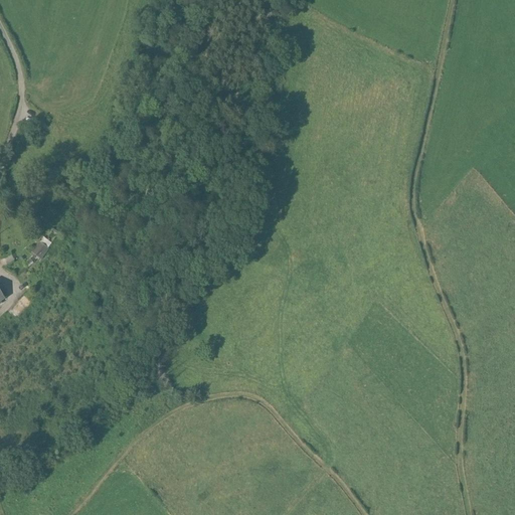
[(44,122),(37,126),(40,133),(47,129),(44,122)]
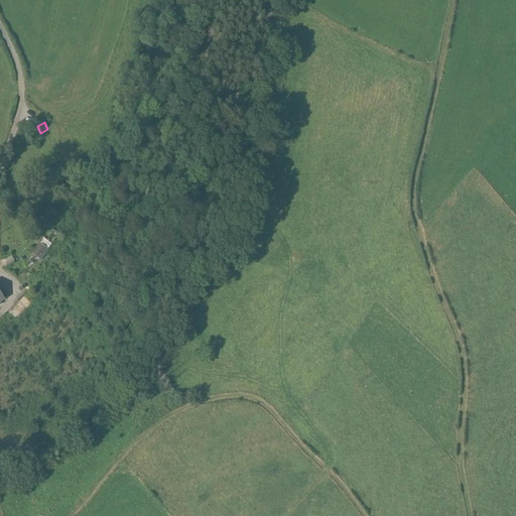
[(52,244),(43,238),(32,253),(40,259),(52,244)]
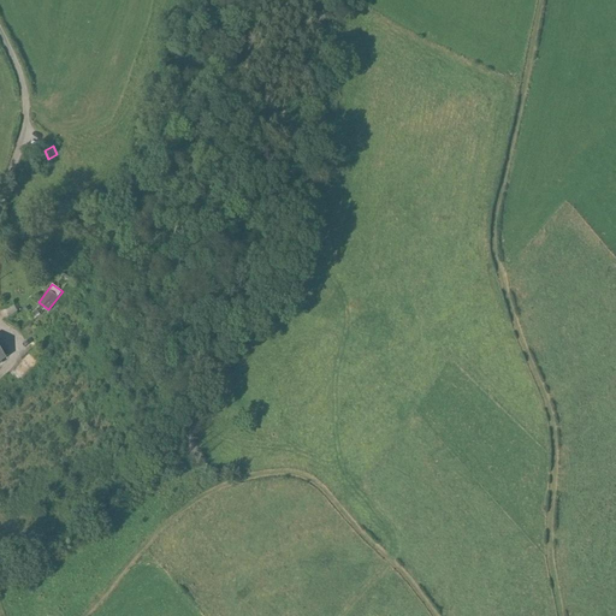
[(16,312),(13,304),(1,311),(5,319),(16,312)]
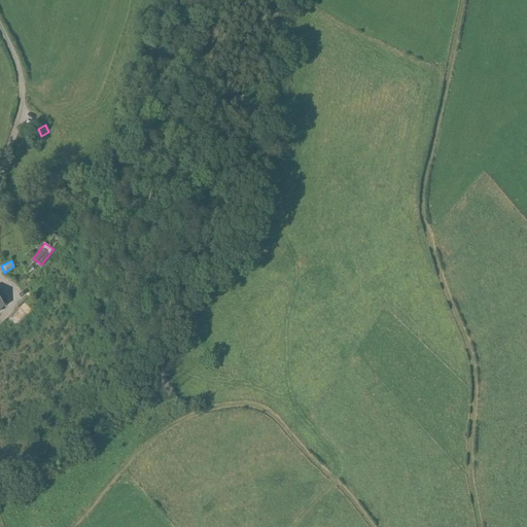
[(34,270),(31,266),(26,269),(29,274),(34,270)]
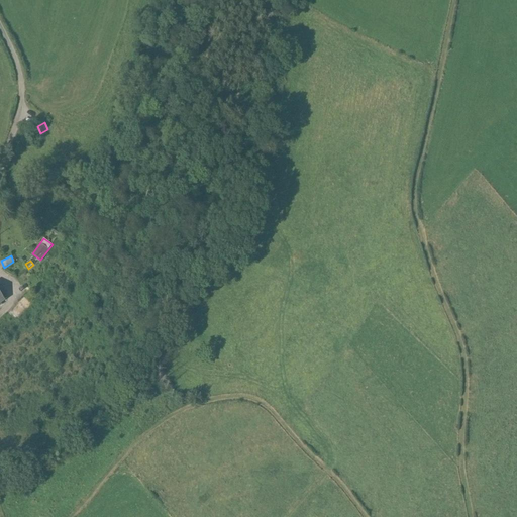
[(34,300),(26,293),(9,312),(17,319),(34,300)]
